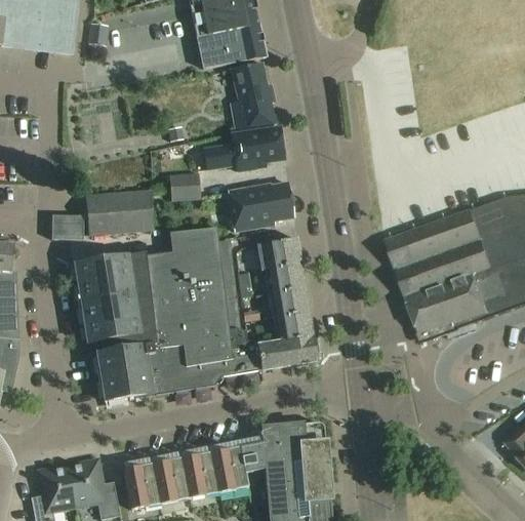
[(0,0),(0,45),(1,45),(2,43),(17,45),(17,47),(18,48),(19,45),(35,47),(35,50),(36,50),(37,48),(53,50),(52,52),(54,52),(54,50),(71,52),(70,54),(72,54),(78,0),(0,0)]
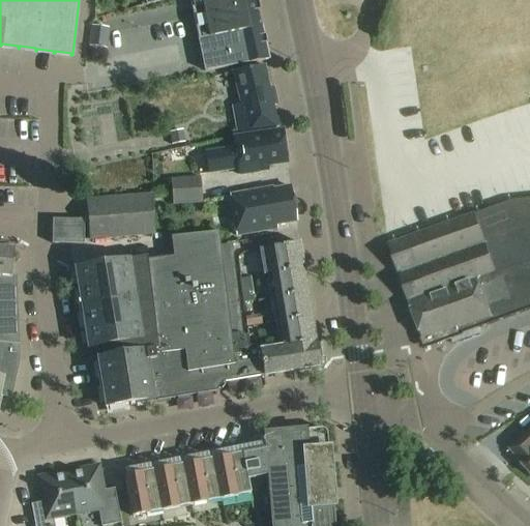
[(261,27),(256,0),(192,0),(193,8),(194,15),(198,38),(219,34),(219,35),(261,27)]
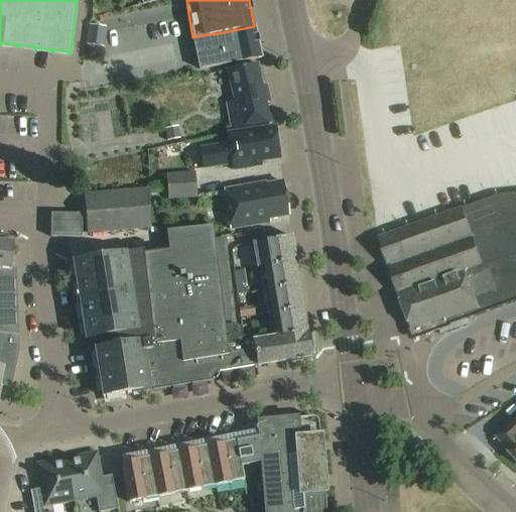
[(89,23),(86,42),(102,45),(105,25),(89,23)]
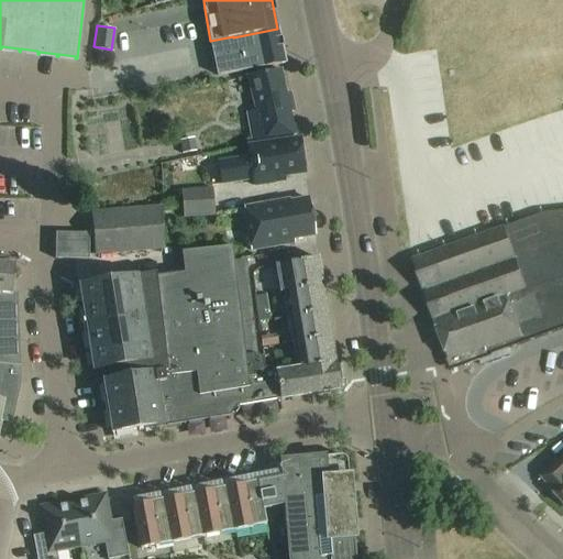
[(285,62),(277,29),(233,37),(233,36),(210,41),(218,74),(285,62)]
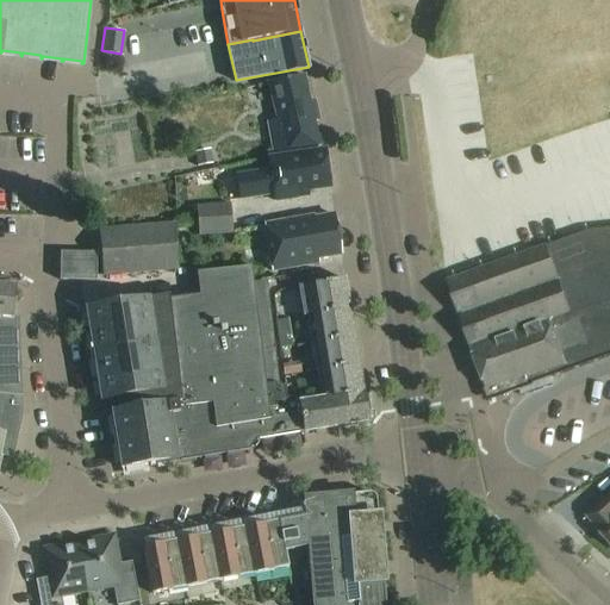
[(310,100),(304,73),(279,78),(267,80),(275,118),(267,119),(274,153),(324,142),(322,132),(318,132),(315,119),(319,118),(315,99),(310,100)]
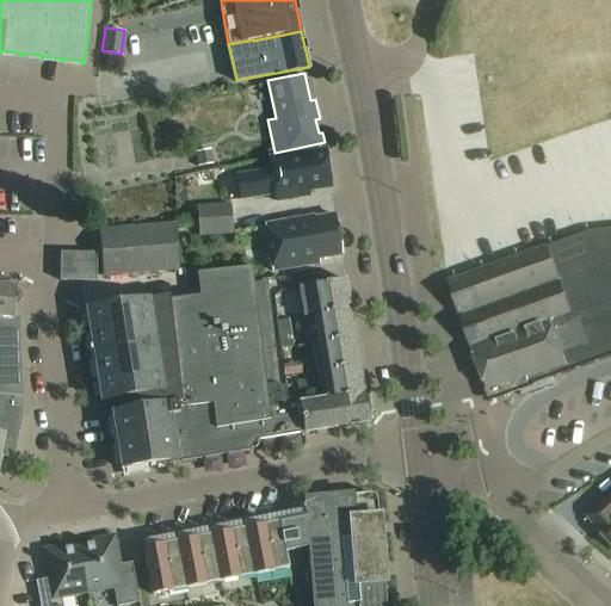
[(332,185),(326,147),(269,156),(271,168),(223,175),(227,198),(275,191),(276,199),(281,199),(281,198),(309,193),(309,189),(332,185)]
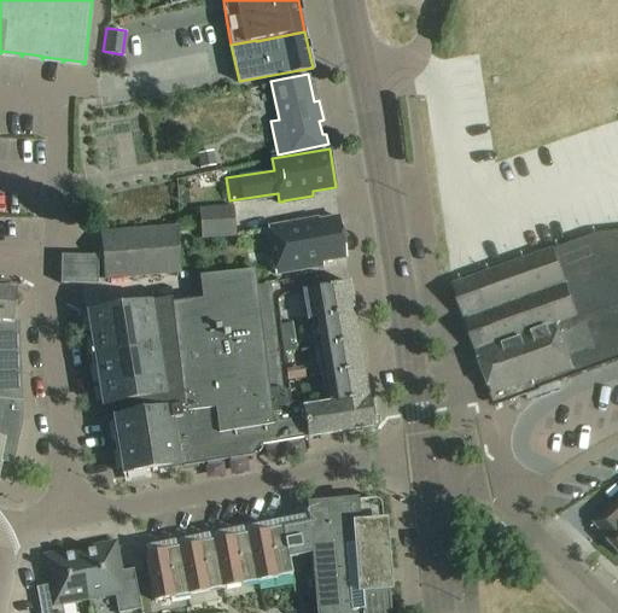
[(213,150),(197,152),(199,167),(215,164),(213,150)]
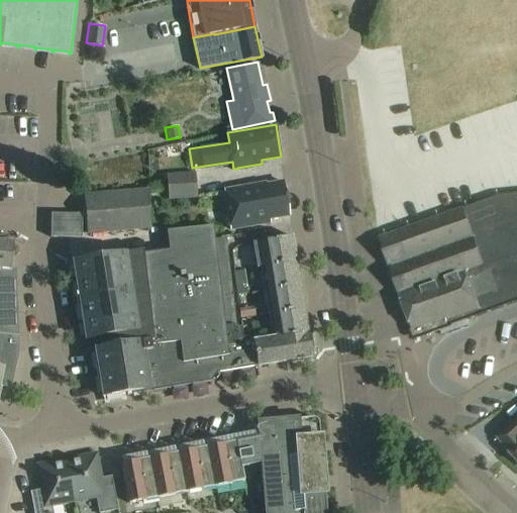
[(167,173),(168,185),(196,182),(195,170),(167,173)]
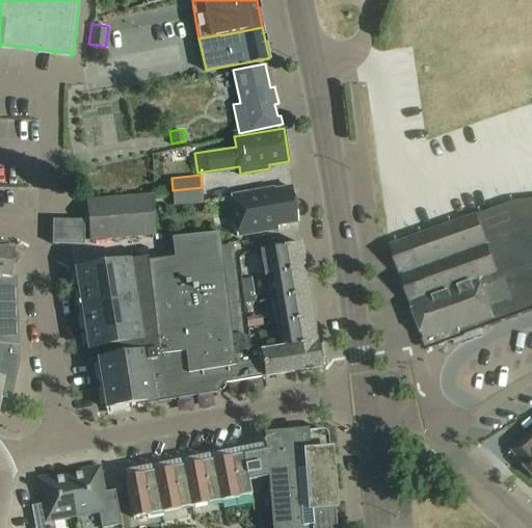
[(297,220),(292,186),(274,188),(274,186),(231,192),(237,233),(276,227),(276,223),(297,220)]
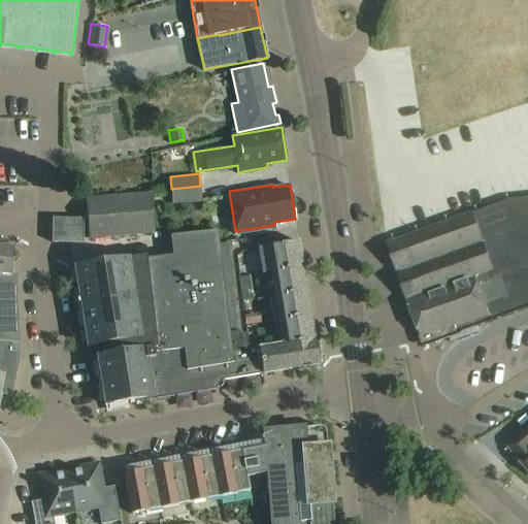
[(201,199),(200,186),(171,189),(172,201),(201,199)]
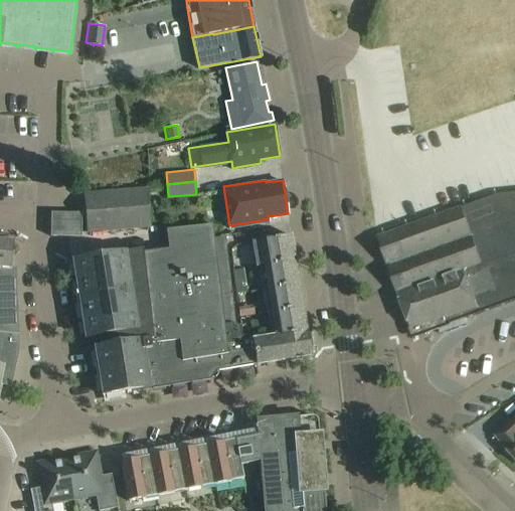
[(151,225),(149,187),(86,191),(84,191),(88,230),(151,225)]
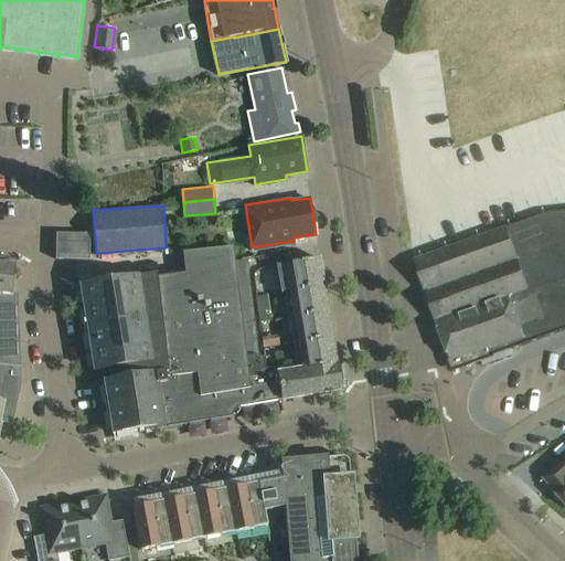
[(507,225),(415,258),(427,289),(425,290),(435,318),(564,277),(564,210),(548,212),(507,226),(507,225)]
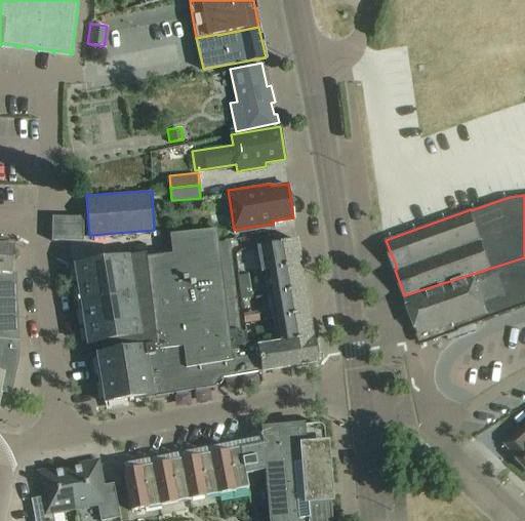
[(83,215),(52,215),(52,239),(83,239),(83,215)]
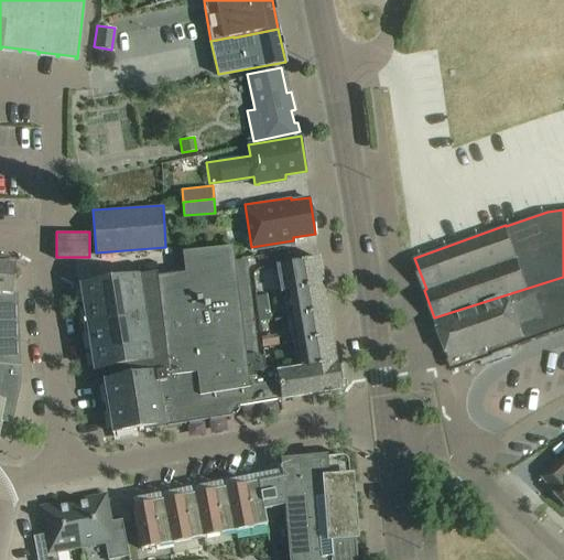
[(182,250),(184,272),(190,314),(160,318),(167,379),(156,380),(163,424),(230,413),(237,405),(281,397),(281,398),(340,388),(336,361),(302,367),(302,366),(266,372),(263,357),(257,354),(246,258),(234,260),(232,245),(182,250)]
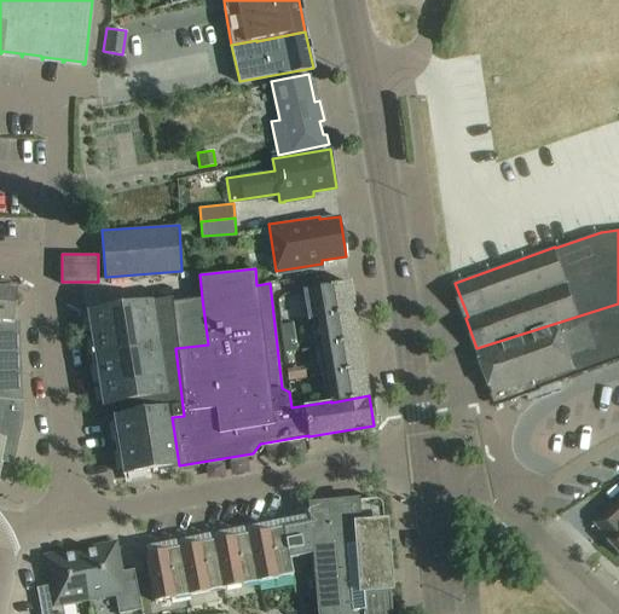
[(304,289),(308,318),(354,311),(351,290),(350,283),(351,283),(351,281),(304,289)]
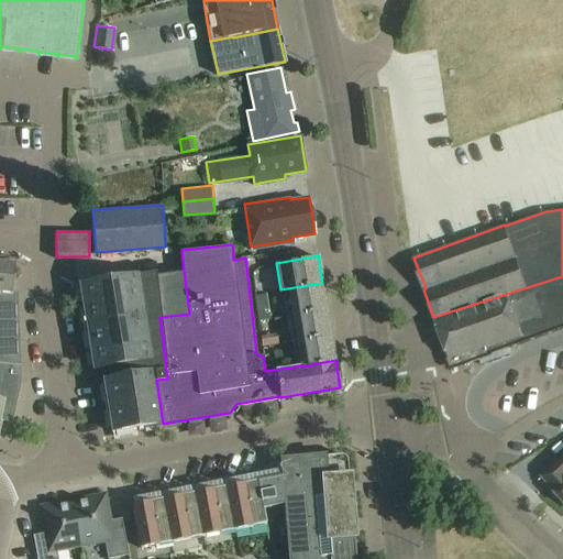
[(0,416),(10,418),(18,380),(17,292),(11,291),(14,261),(0,259),(0,416)]
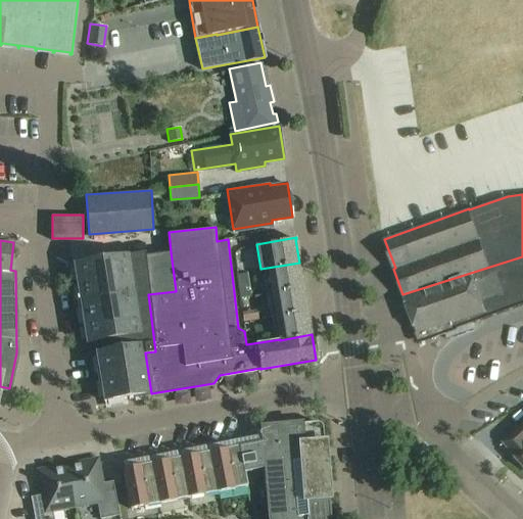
[(128,397),(151,393),(145,352),(155,351),(148,294),(176,291),(171,252),(145,254),(145,251),(74,263),(80,301),(77,302),(78,303),(80,302),(86,341),(104,338),(105,349),(95,351),(103,399),(128,395),(128,397)]
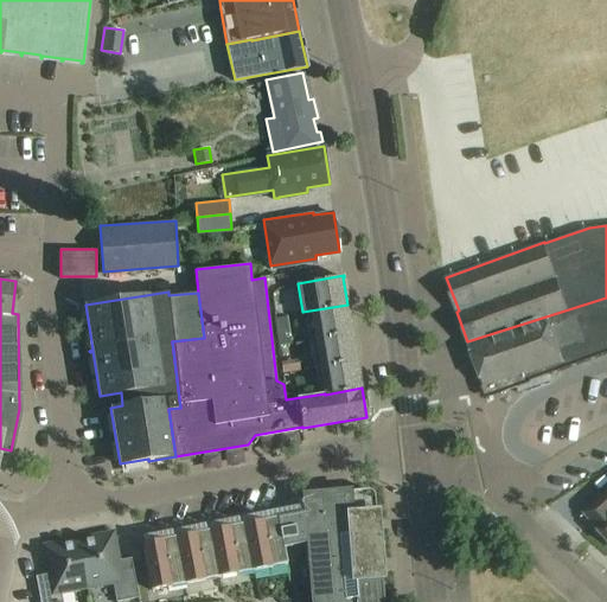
[(606,298),(467,341),(487,395),(504,389),(606,351),(606,298)]
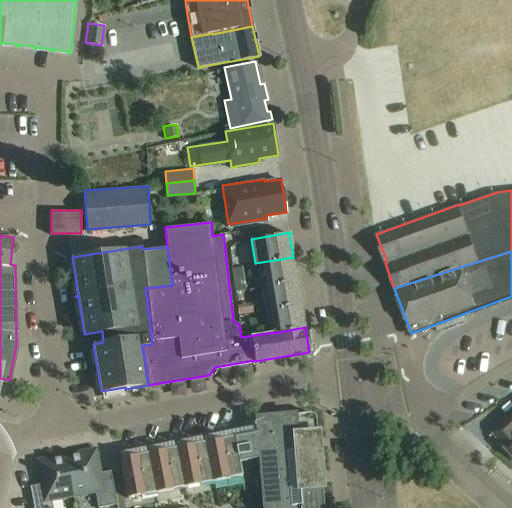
[(262,287),(266,286),(297,280),(293,257),(255,263),(263,262),(266,284),(261,285),(262,287)]
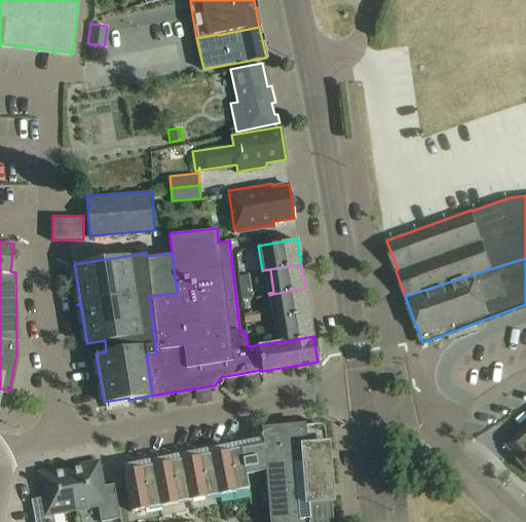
[(273,320),(277,318),(309,312),(305,288),(273,294),(277,315),(272,317),(273,320)]
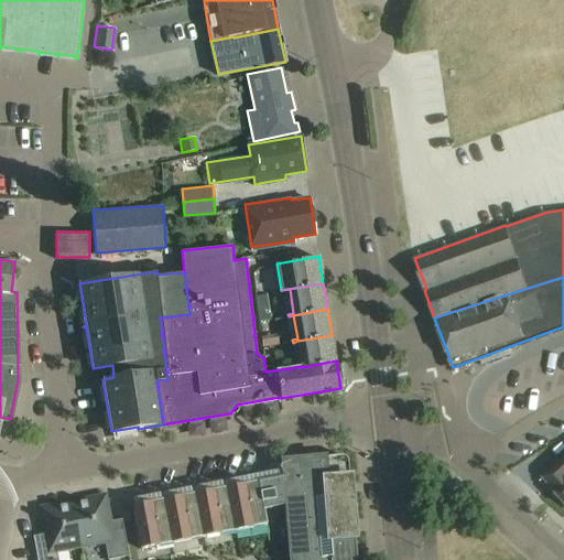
[(278,332),(261,335),(262,345),(279,343),(278,332)]
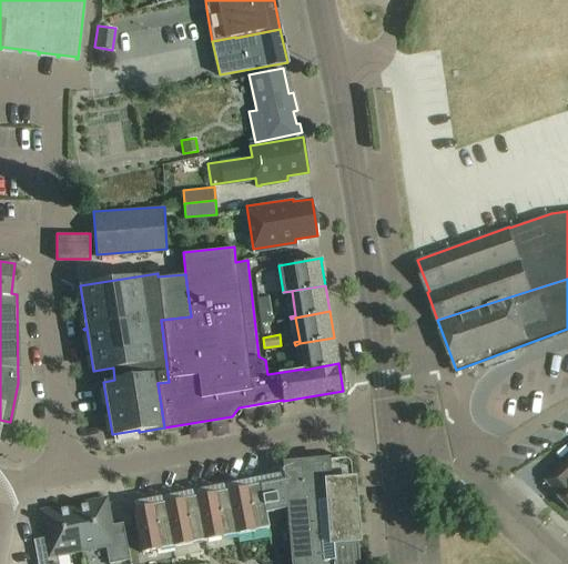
[(300,343),(304,369),(304,370),(338,363),(334,338),(300,343)]
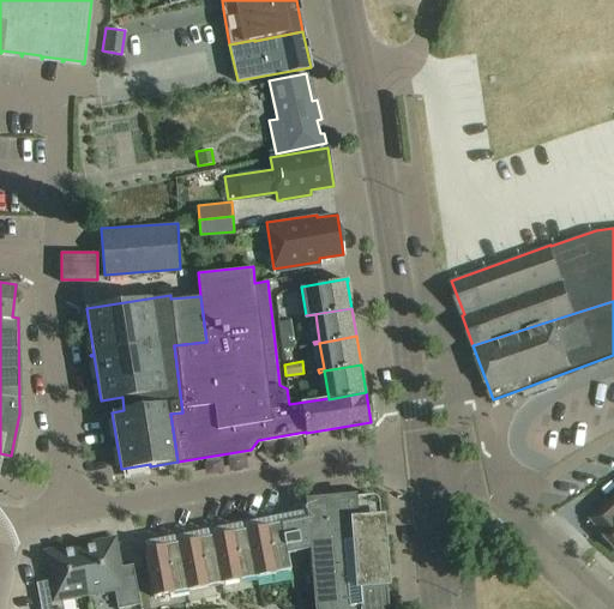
[(371,494),(307,500),(308,516),(144,550),(155,598),(290,568),(287,552),(312,547),(317,608),(387,608),(380,523),(378,501),(378,499),(377,498),(375,496),(374,495),(373,494),(372,494),(371,494)]
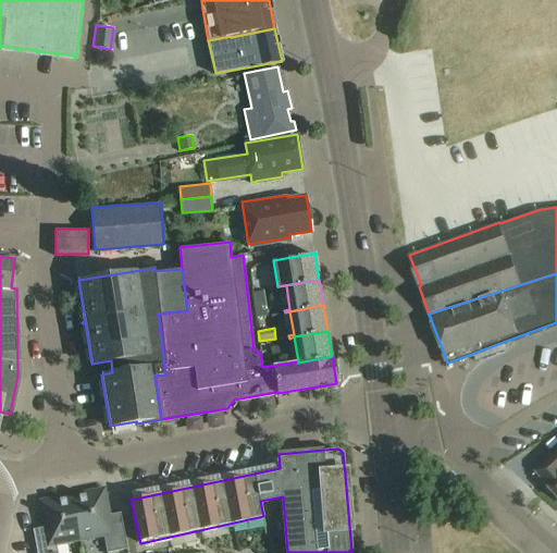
[(556,450),(536,469),(547,481),(546,482),(553,489),(553,493),(556,498),(556,450)]
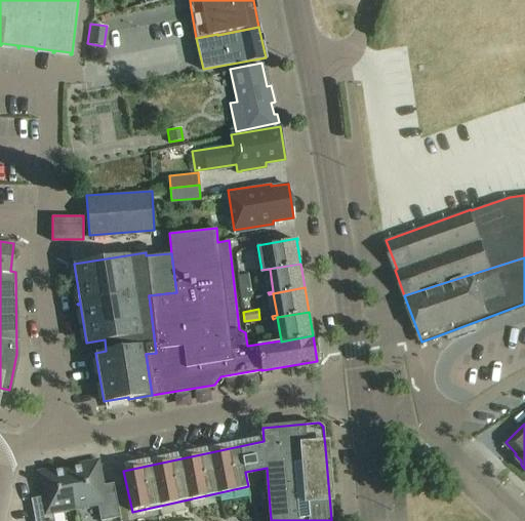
[(81,466),(68,468),(75,507),(97,503),(101,519),(120,516),(115,490),(104,492),(97,459),(80,463),(81,466)]
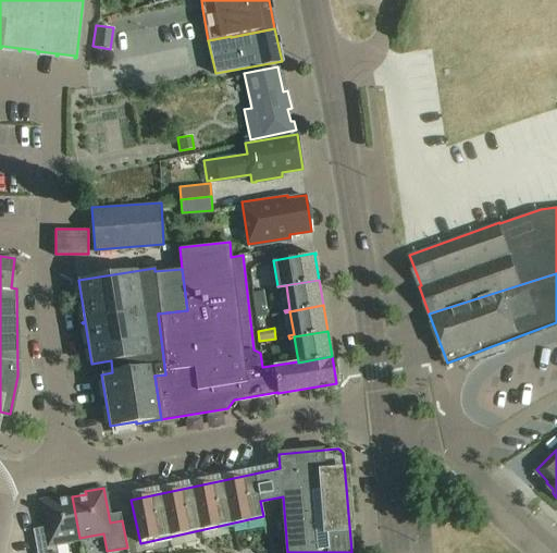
[(79,538),(72,496),(59,500),(59,496),(39,500),(46,535),(35,537),(37,552),(58,552),(57,542),(79,538)]
